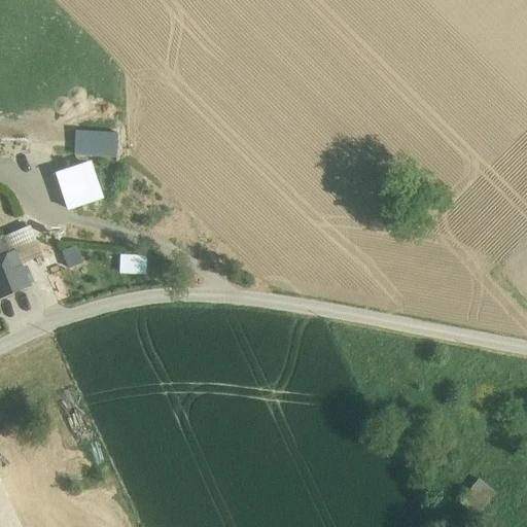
[(79,130),(79,157),(121,157),(123,130),(79,130)]
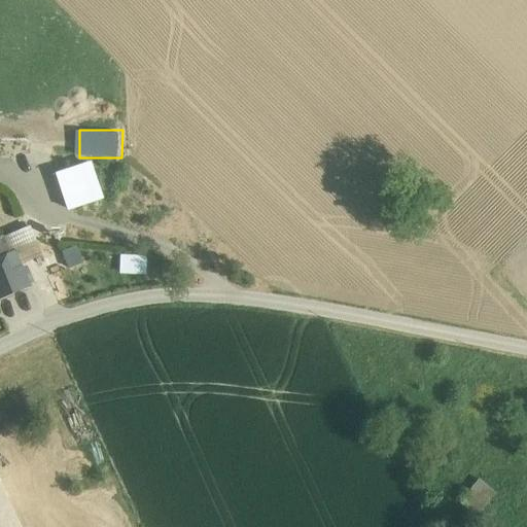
[(3,237),(0,237),(0,257),(10,254),(3,237)]
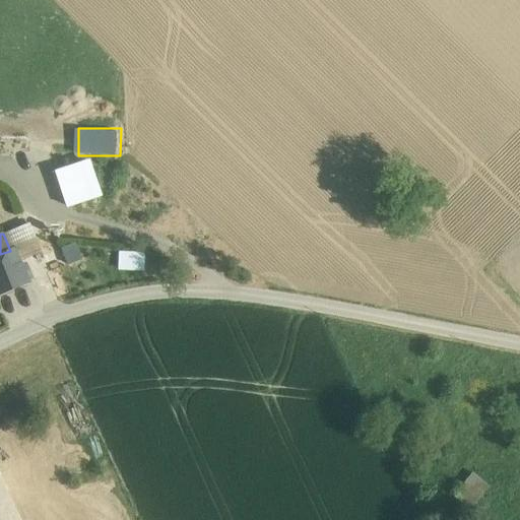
[(0,254),(0,295),(30,282),(17,248),(10,251),(0,254)]
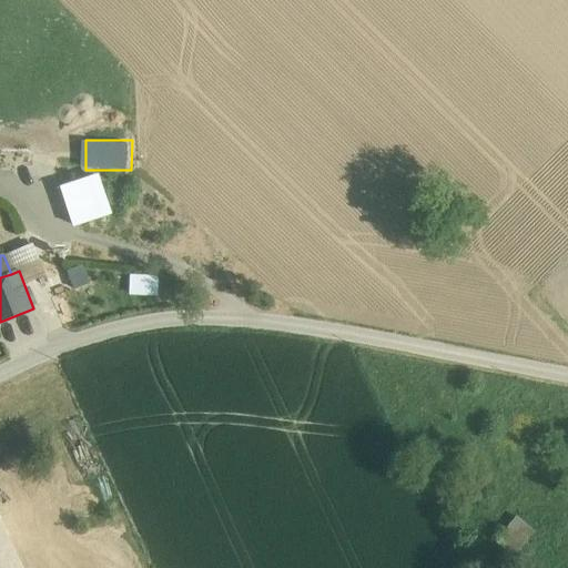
[(158,276),(131,275),(130,295),(156,296),(158,276)]
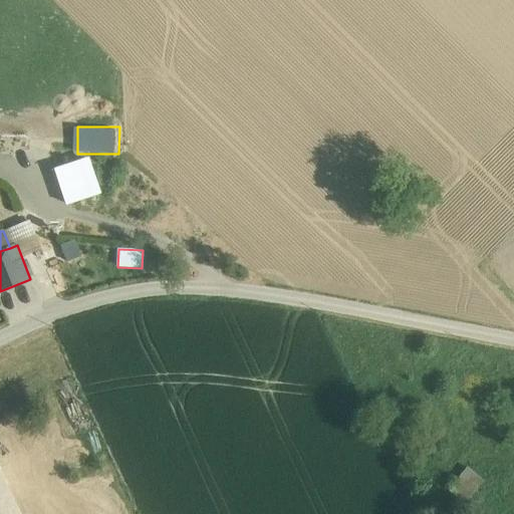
[(468,467),(449,490),(464,503),(483,480),(468,467)]
